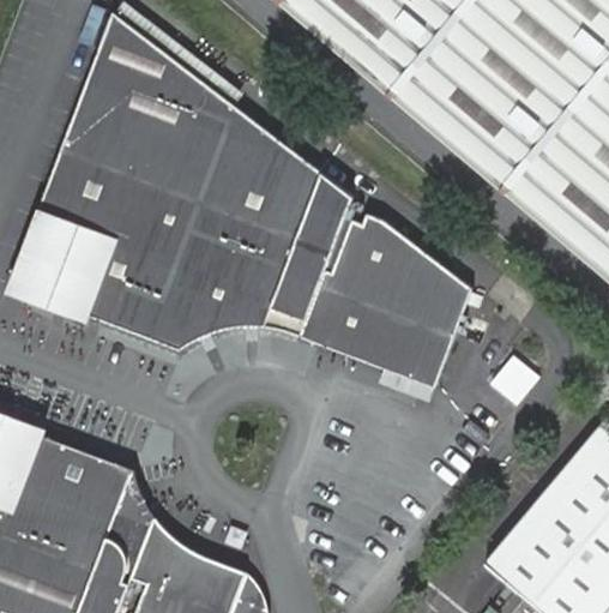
[(283,0),(608,274),(608,0),(283,0)]
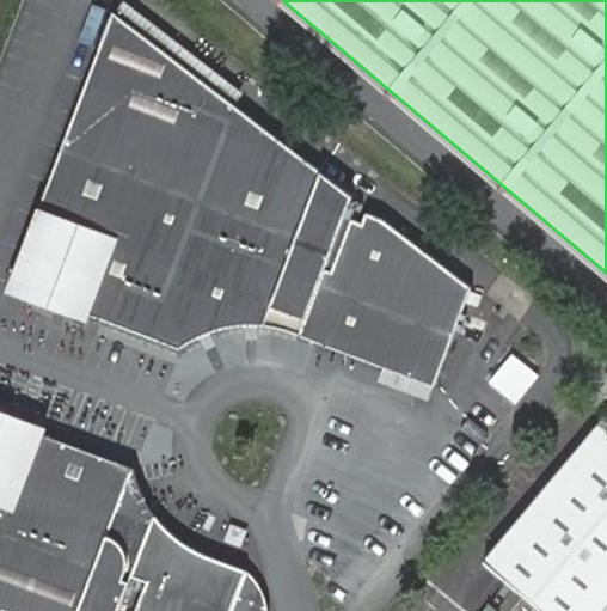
[(111,11),(8,282),(182,348),(197,337),(216,330),(237,327),(255,325),(273,327),(287,329),(298,335),(433,386),(470,287),(378,219),(363,214),(360,224),(342,218),(350,196),(111,11)]
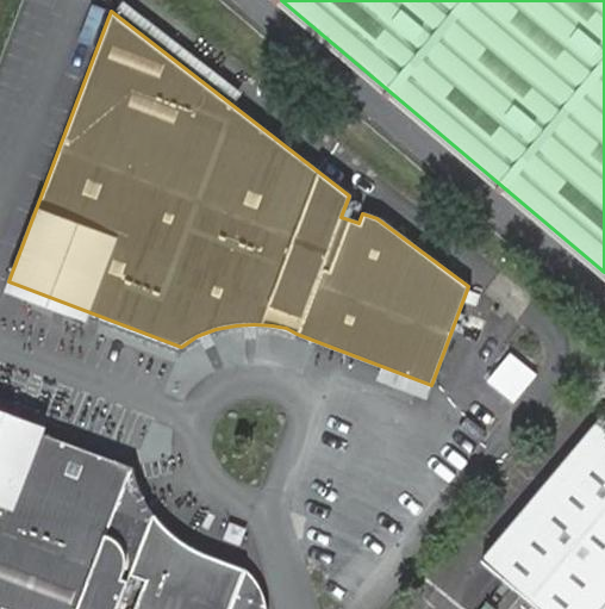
[(517,399),(535,366),(504,349),(486,384),(517,399)]
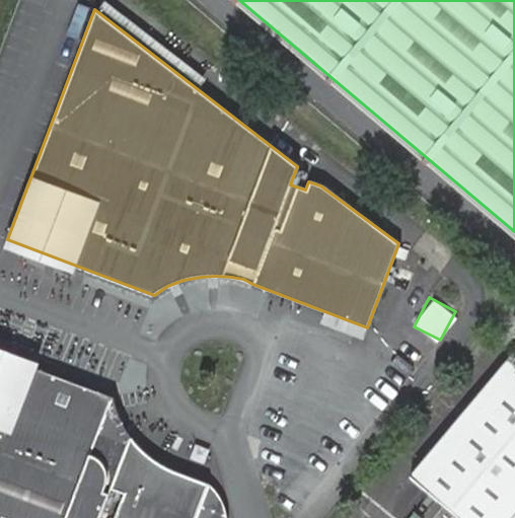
[(112,396),(0,354),(0,515),(5,517),(99,517),(112,488),(124,493),(115,517),(224,517),(224,512),(220,501),(215,493),(208,484),(176,471),(166,466),(148,455),(138,444),(129,436),(125,428),(119,415),(112,396)]
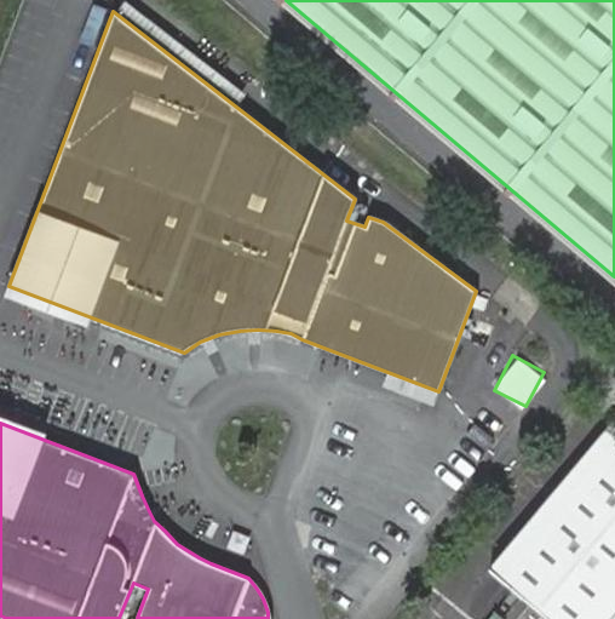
[(614,618),(614,428),(609,423),(487,568),(547,618),(614,618)]
